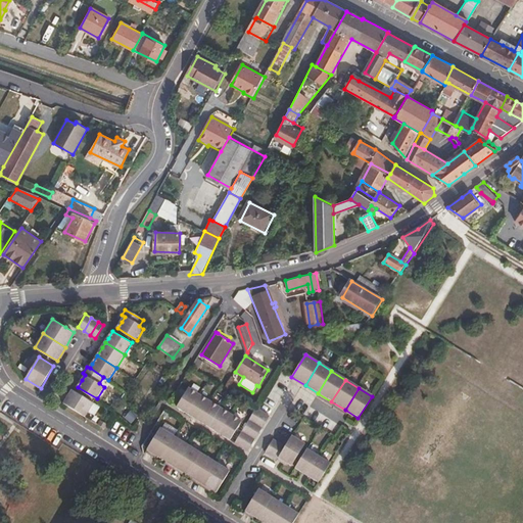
[(177,409),(188,415),(200,395),(189,389),(177,409)]
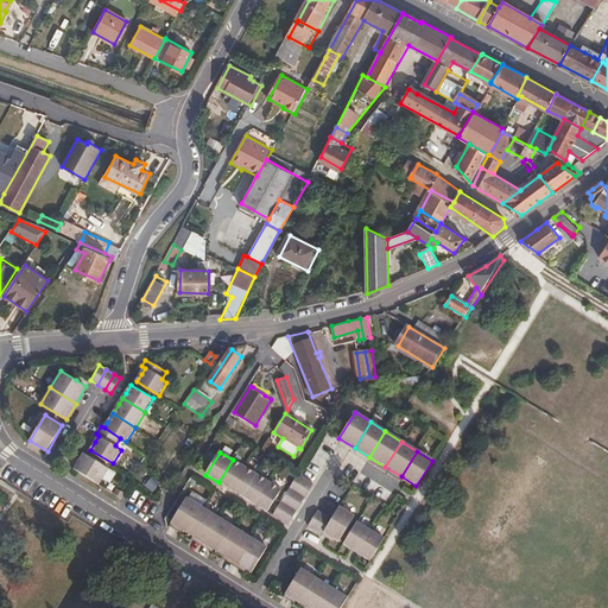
[(109,468),(84,454),(75,469),(100,485),(109,468)]
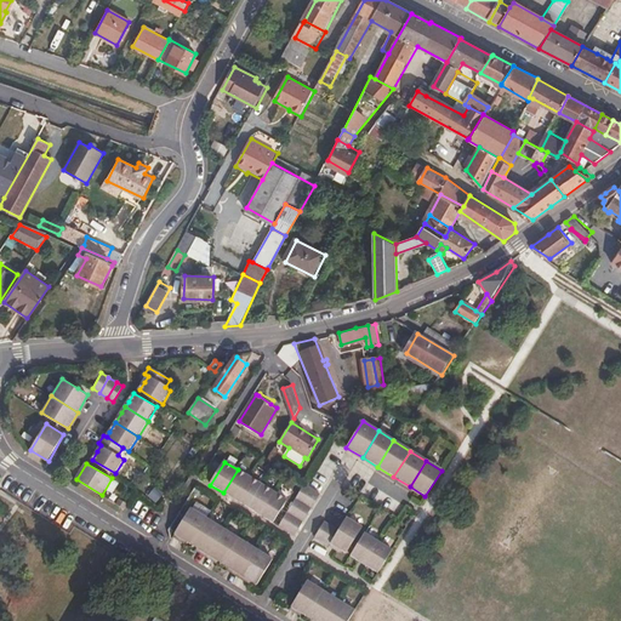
[(238,469),(223,493),(235,501),(250,478),(238,469)]
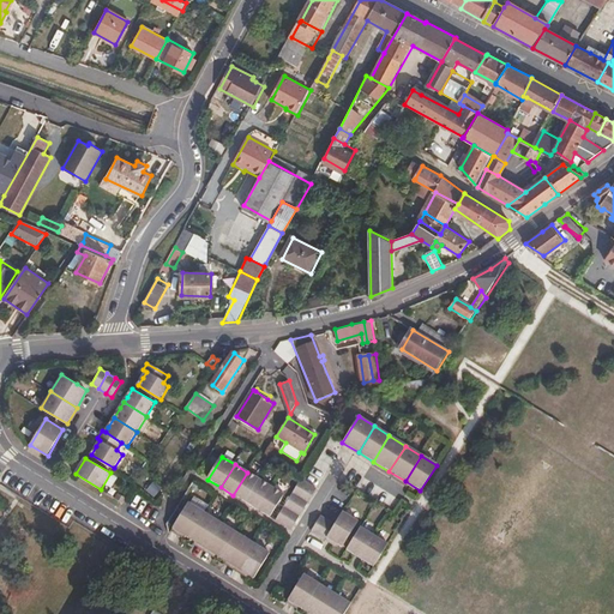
[(247,473),(233,495),(245,503),(259,480),(247,473)]
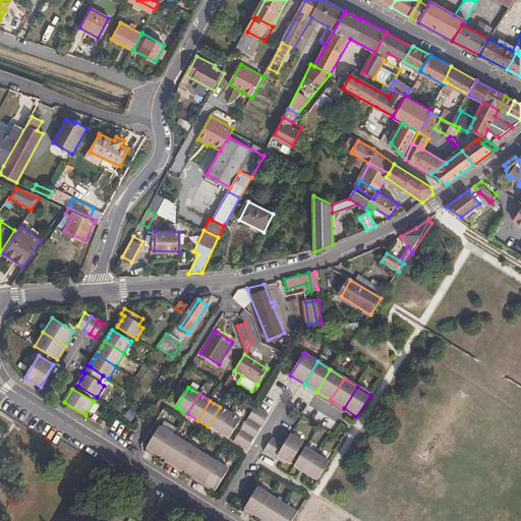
[(231,414),(220,407),(208,426),(219,433),(231,414)]
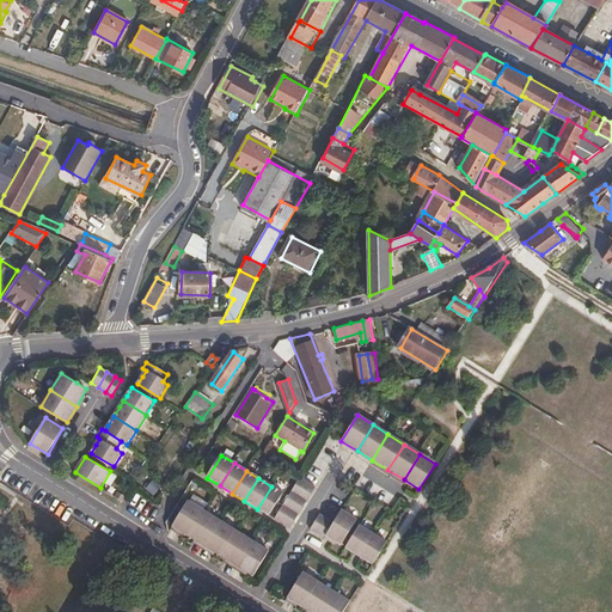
[(297,487),(311,495),(316,487),(301,478),(297,487)]
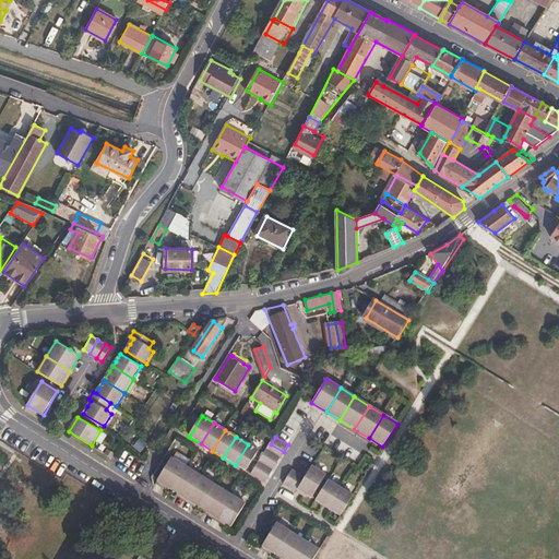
[(259,451),(248,444),(235,465),(247,472),(259,451)]
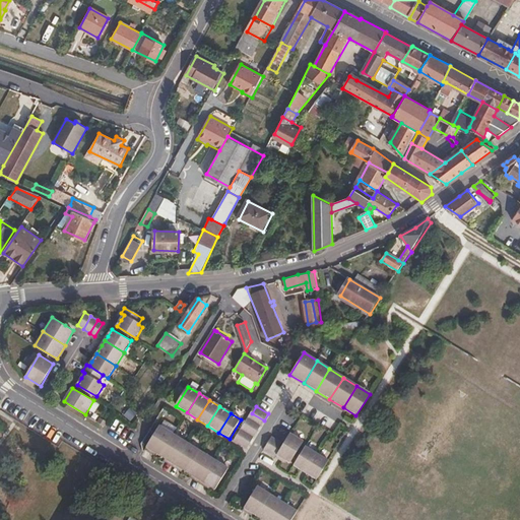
[(259,429),(264,420),(252,413),(247,420),(259,429)]
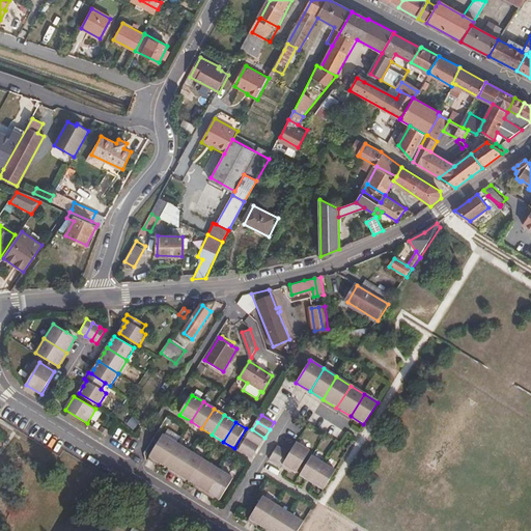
[(110,430),(104,426),(100,430),(107,436),(110,430)]
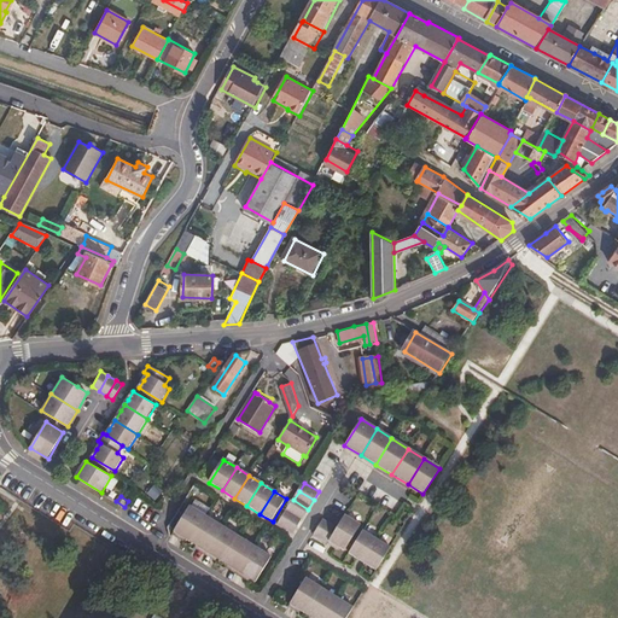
[(289,508),(303,517),(308,509),(293,500),(289,508)]
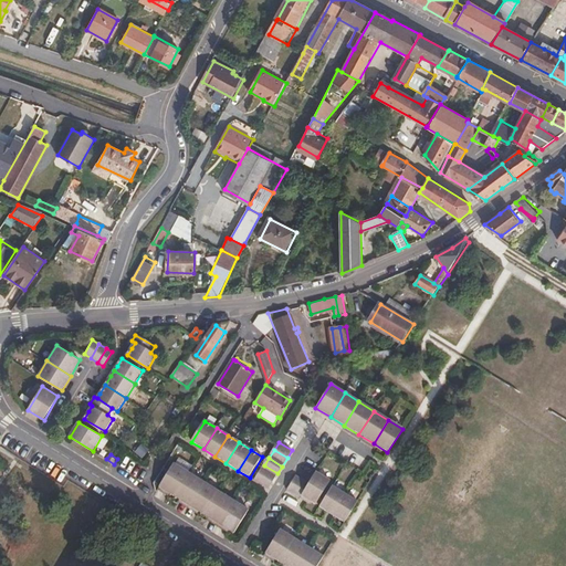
[(160,488),(176,496),(190,473),(175,464),(160,488)]
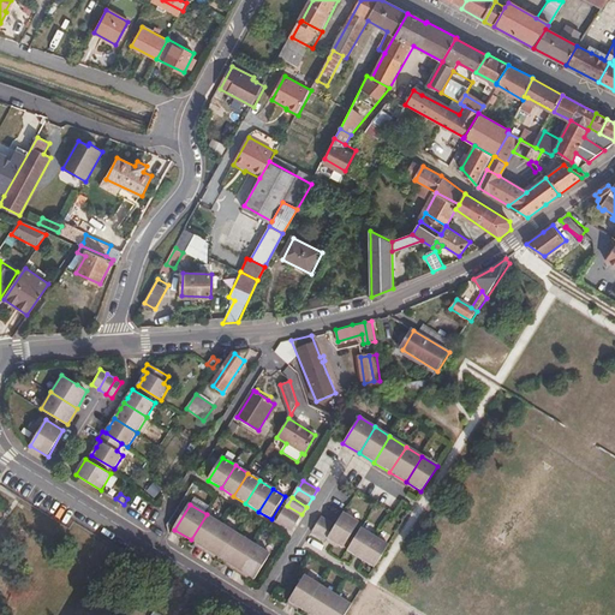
[(302,514),(287,506),(282,514),(297,524),(302,514)]
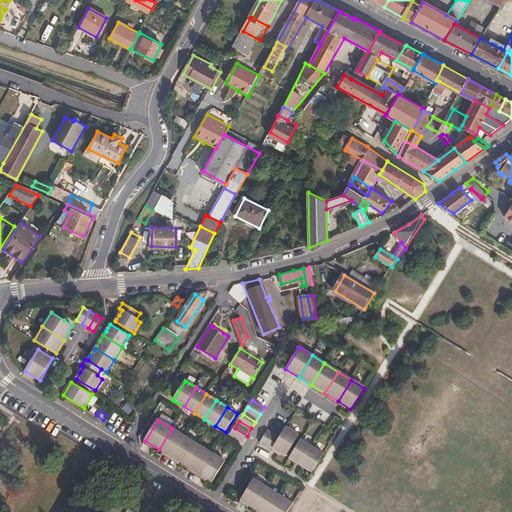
[(172,428),(159,449),(172,457),(184,436),(172,428)]
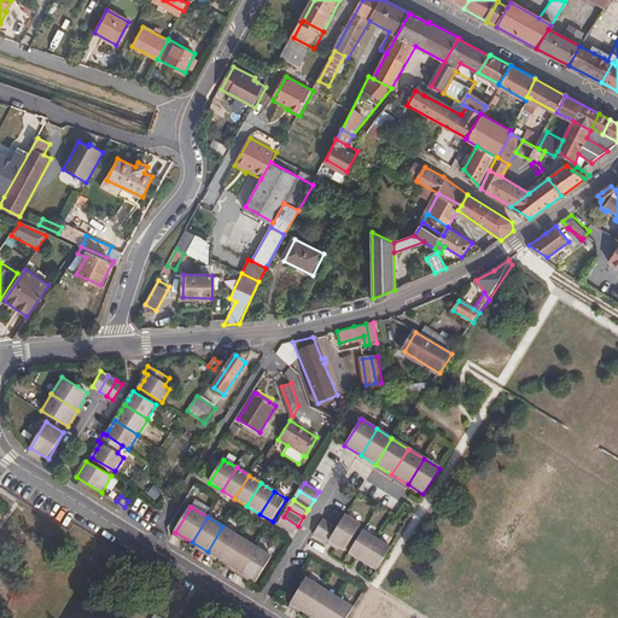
[(298,526),(284,517),(278,525),(292,535),(298,526)]
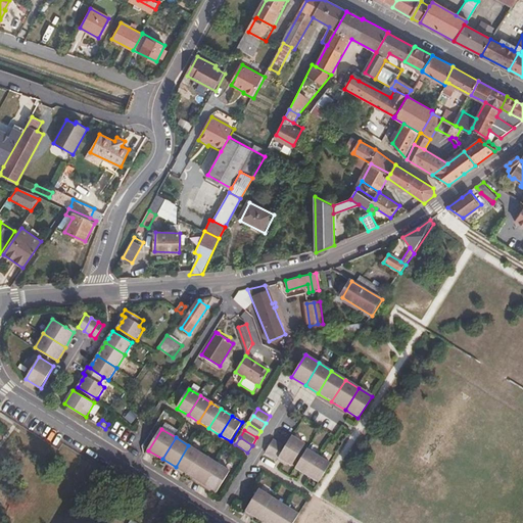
[(284,448),(280,456),(277,460),(290,468),(304,446),(291,437),(284,448)]
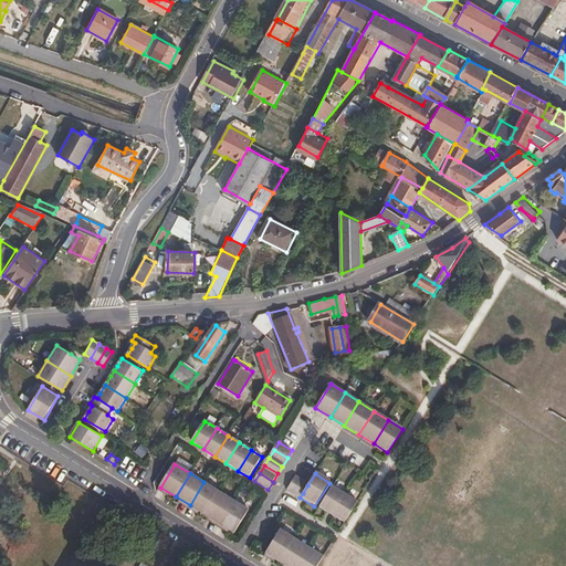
[(290,484),(303,493),(307,485),(294,477),(290,484)]
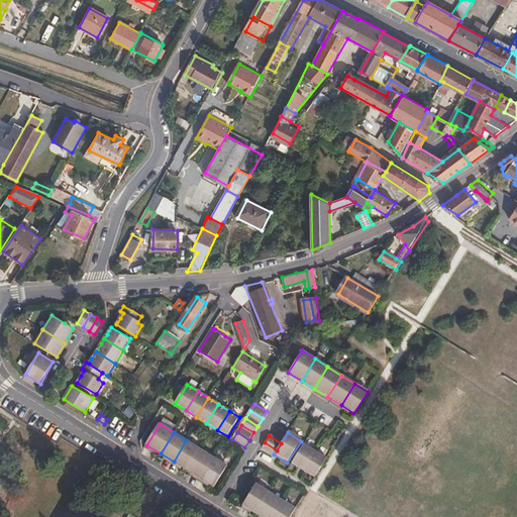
[(200,449),(186,440),(174,461),(187,471),(200,449)]
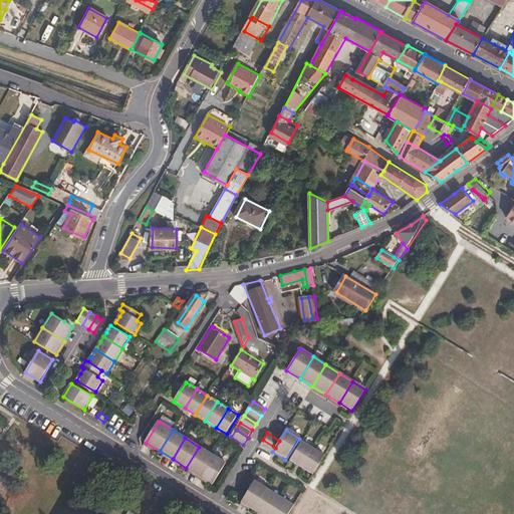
[(275,448),(263,440),(259,446),(271,454),(272,452),(275,448)]
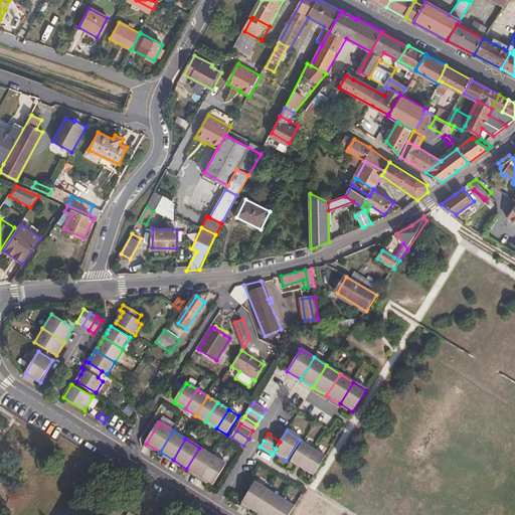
[(289,463),(301,471),(313,452),(301,444),(289,463)]
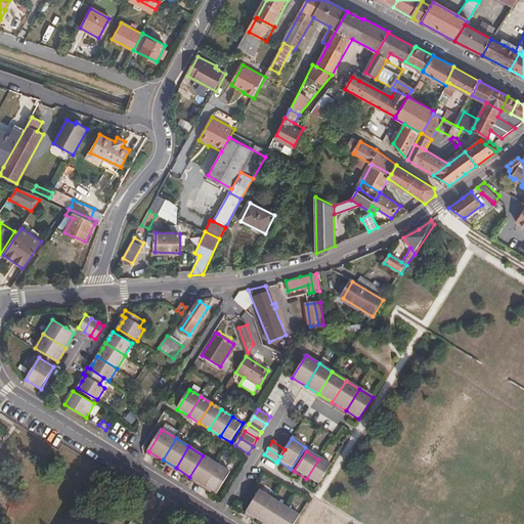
[(217,465),(203,455),(189,477),(204,485),(217,465)]
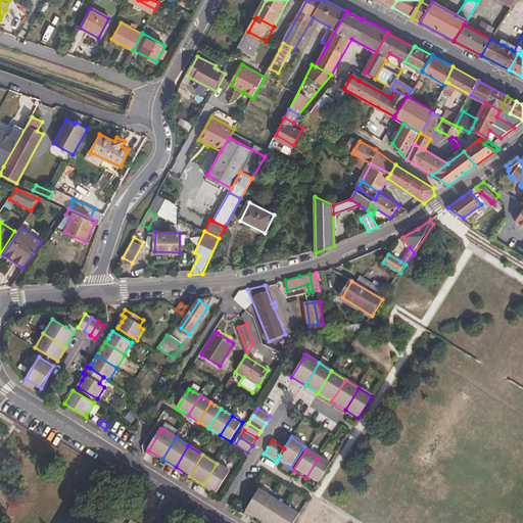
[(318,459),(305,478),(317,484),(329,466),(318,459)]
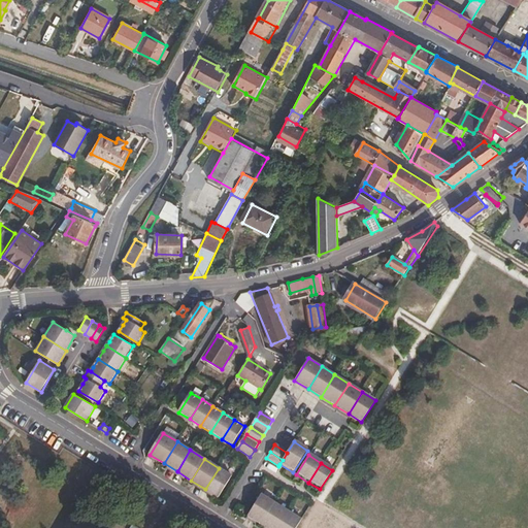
[(233,476),(219,468),(205,489),(220,498),(233,476)]
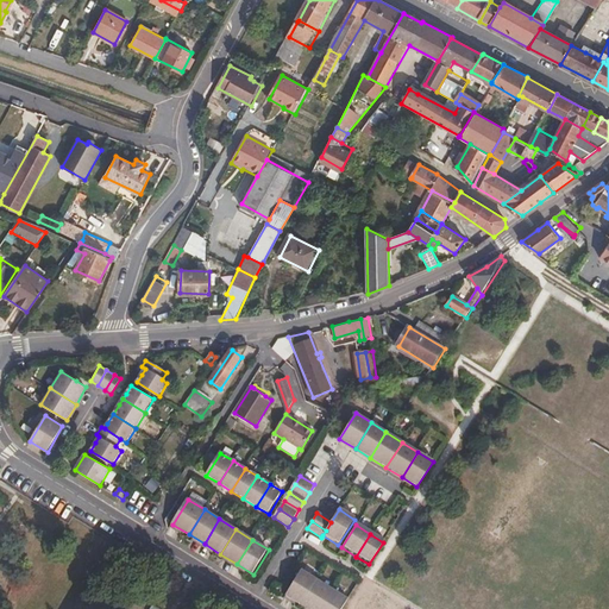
[(300,604),(315,579),(300,570),(284,595),(300,604)]
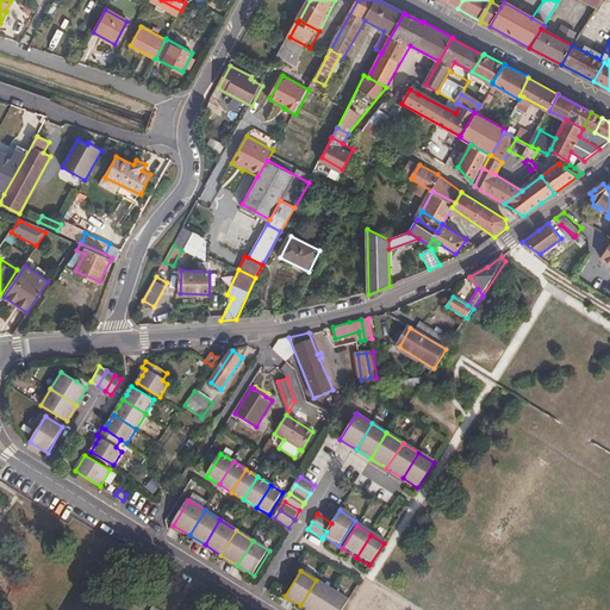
[(316,580),(300,605),(307,609),(319,609),(332,591),(316,580)]
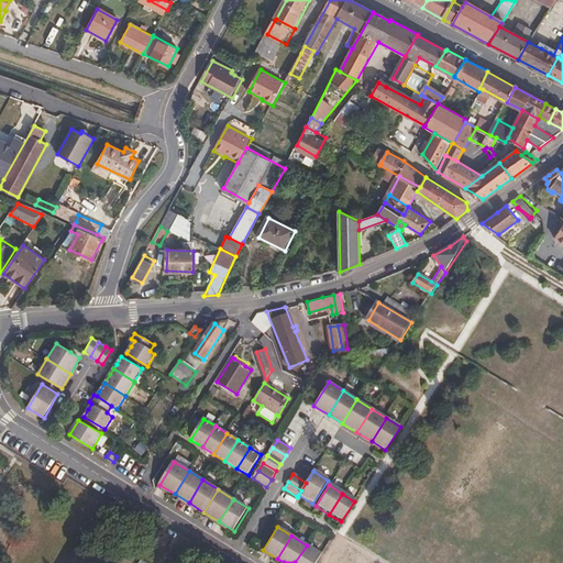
[(307,545),(295,562),(315,562),(321,554),(307,545)]
